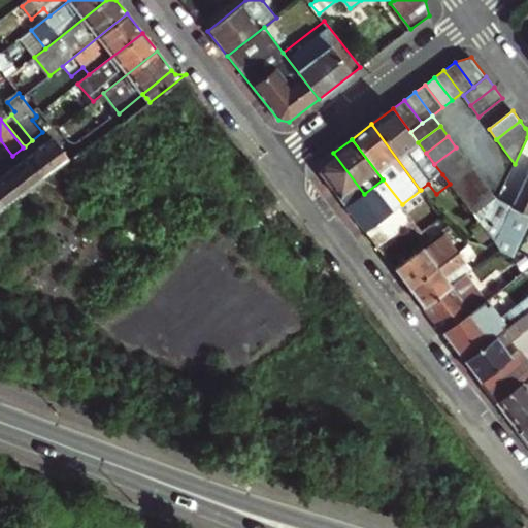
[(47,179),(70,162),(55,142),(34,159),(32,160),(47,179)]
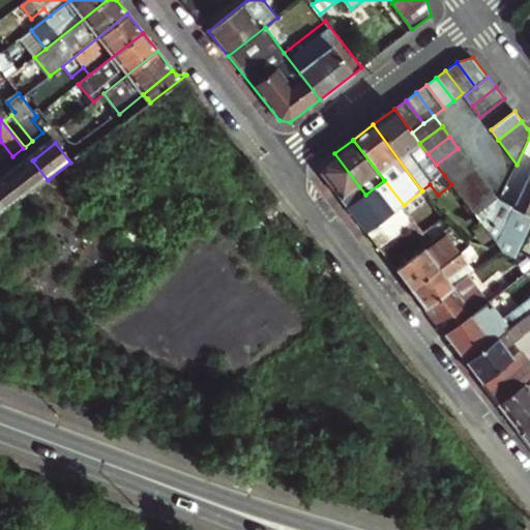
[(436,165),(444,175),(466,158),(458,148),(436,165)]
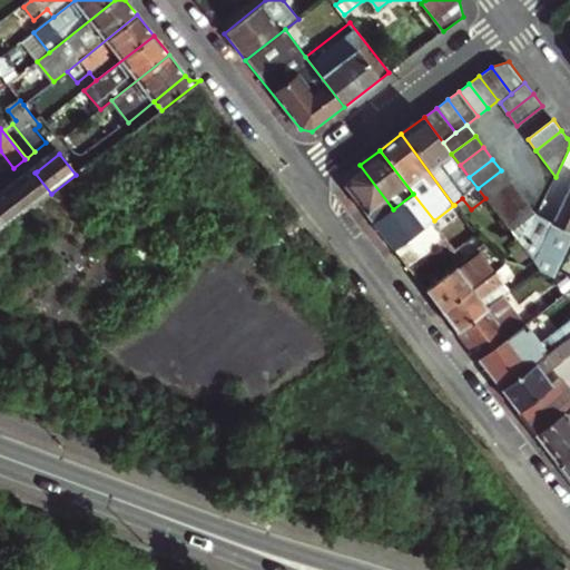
[(374,225),(393,209),(360,165),(346,175),(344,187),(374,225)]
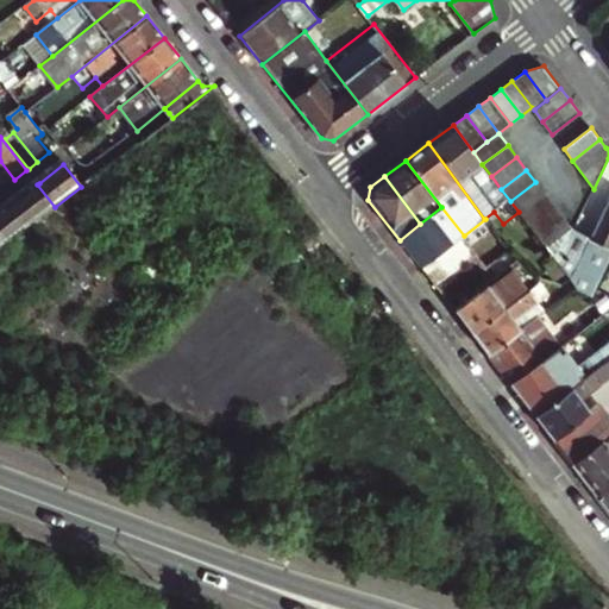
[(535,182),(510,201),(519,212),(520,214),(545,195),(535,182)]
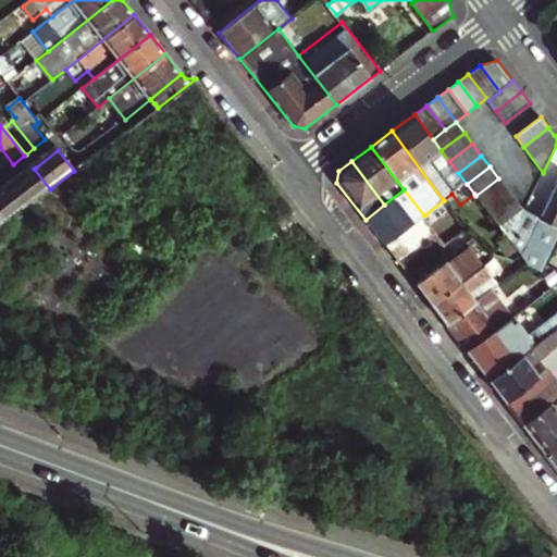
[(50,189),(34,169),(10,188),(7,190),(23,211),(50,189)]
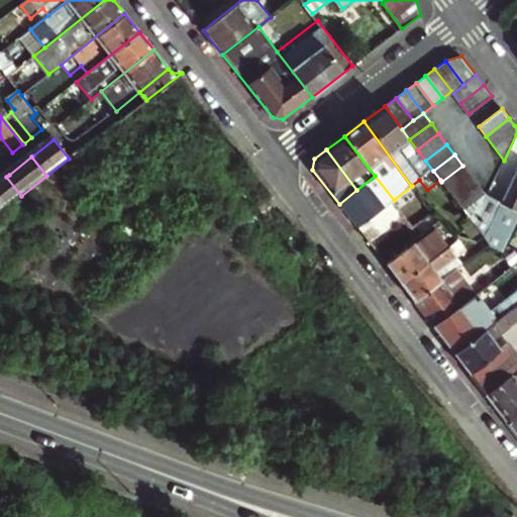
[(502,247),(516,217),(516,162),(495,199),(488,194),(486,197),(473,224),(484,238),(487,243),(489,246),(500,252),(502,247)]
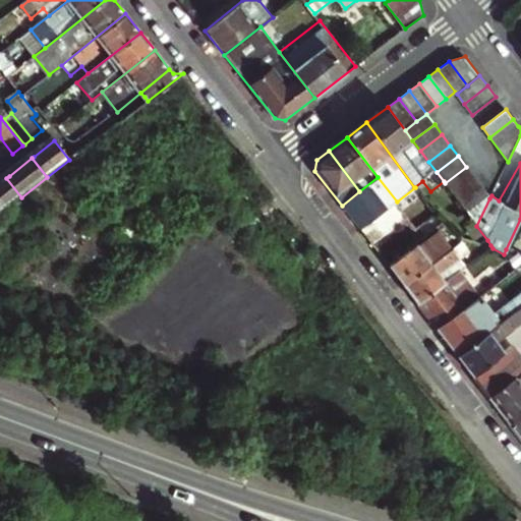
[(466,167),(445,183),(454,195),(473,177),(466,167)]
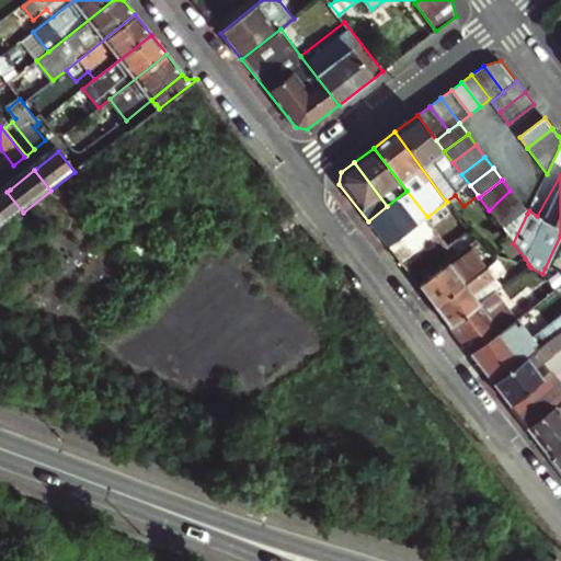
[(368,221),(388,247),(427,217),(407,191),(387,206),(368,221)]
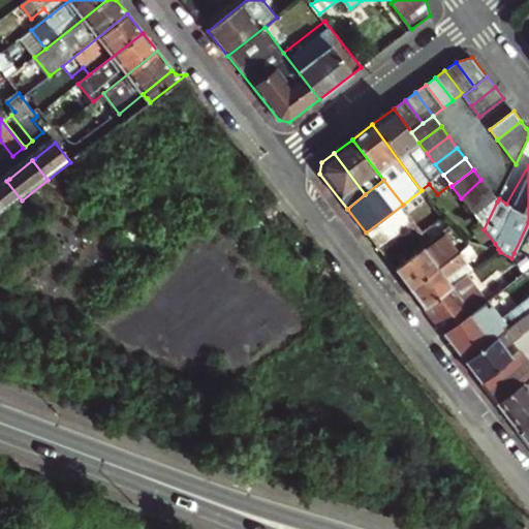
[(480,180),(461,198),(471,213),(489,190),(480,180)]
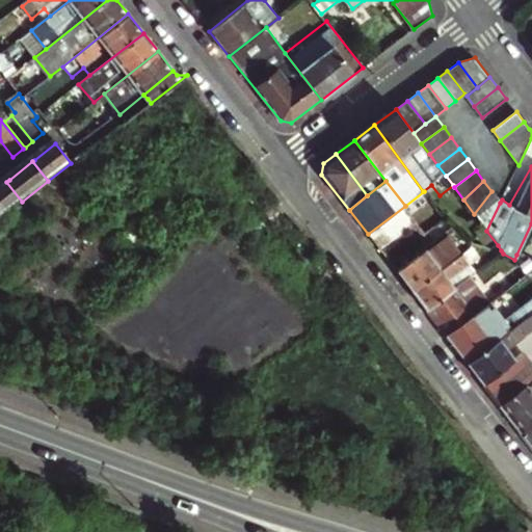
[(0,218),(22,202),(6,182),(0,186),(0,218)]
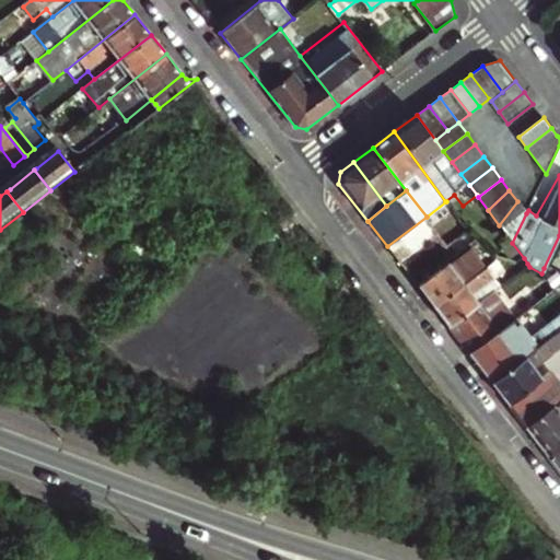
[(512,243),(526,213),(517,201),(499,225),(512,243)]
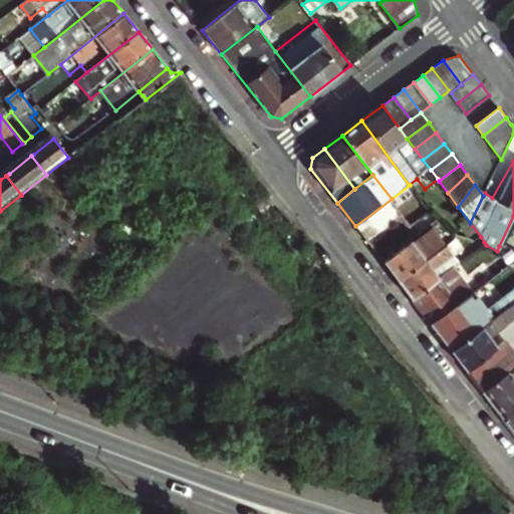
[(367,242),(403,215),(392,199),(355,226),(367,242)]
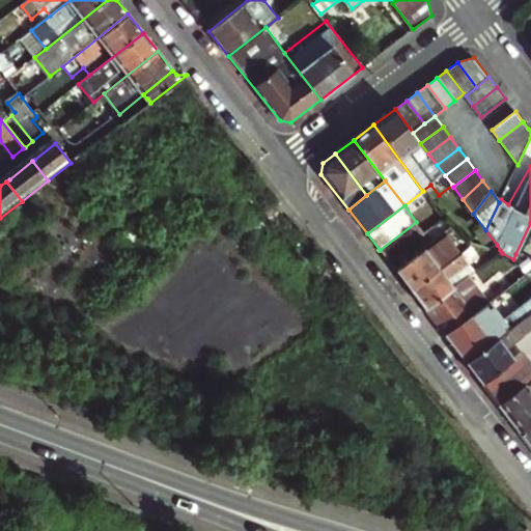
[(520,253),(530,228),(530,223),(515,254),(518,256),(520,253)]
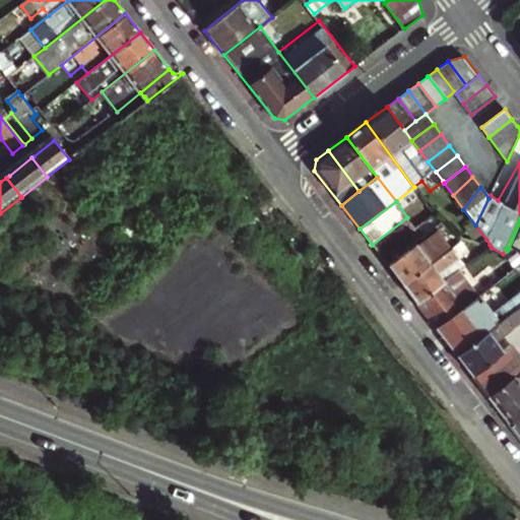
[(402,282),(459,239),(446,235),(437,223),(414,241),(416,243),(388,265),(402,282)]
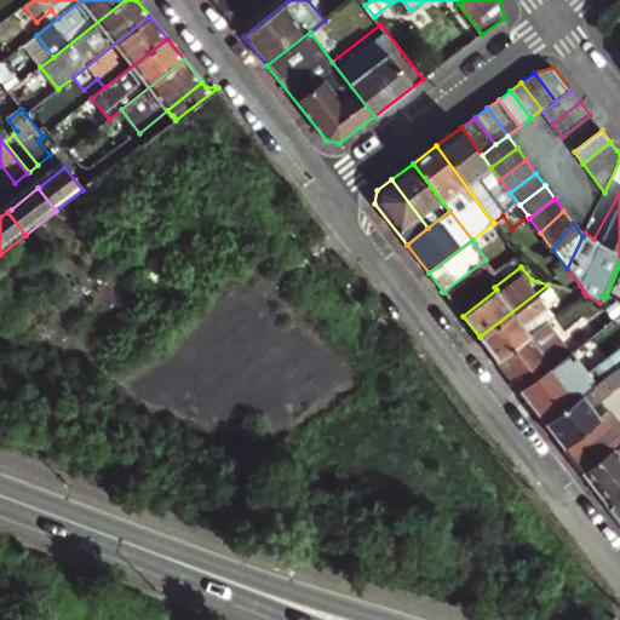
[(497,360),(540,326),(554,316),(546,306),(557,298),(547,285),(480,337),(497,360)]
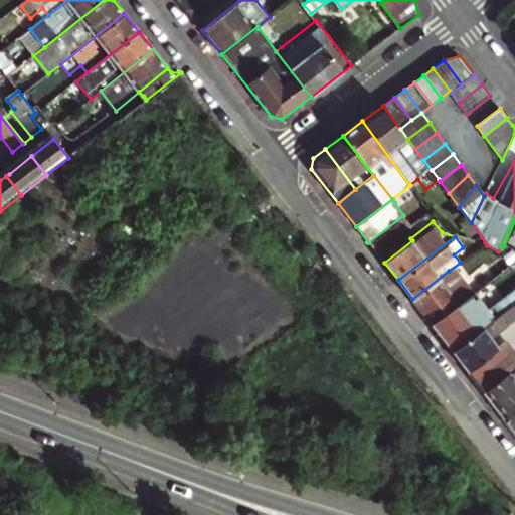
[(458,283),(449,271),(412,299),(433,324),(474,293),(509,266),(502,255),(469,281),(472,284),(465,289),(460,282),(458,283)]
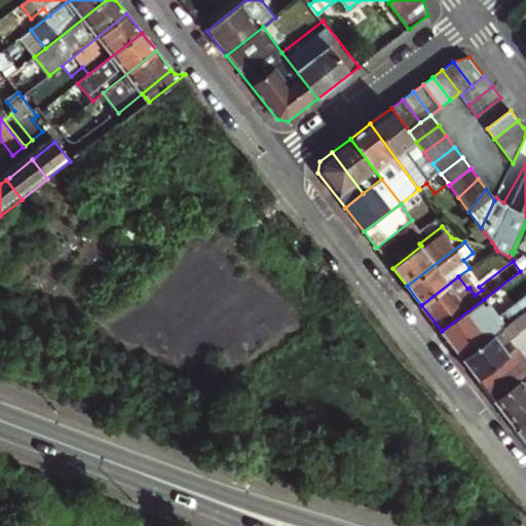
[(525,293),(497,315),(484,299),(442,331),(462,359),(525,309),(525,293)]
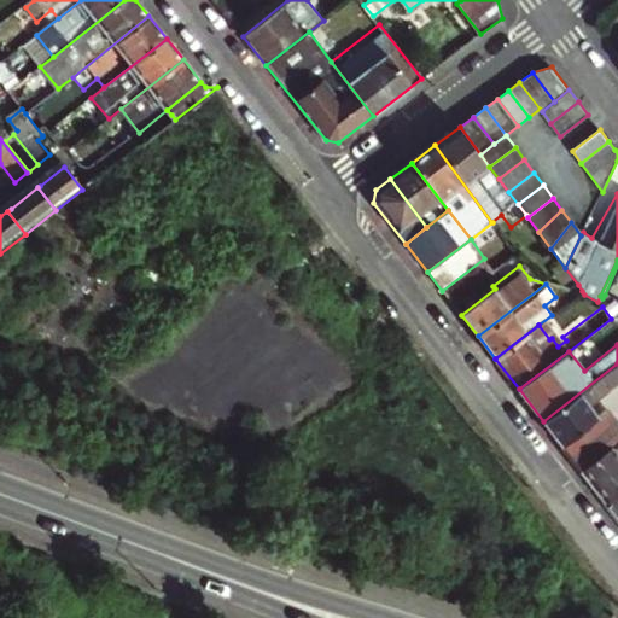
[(563,445),(599,418),(590,407),(617,385),(617,363),(543,421),(563,445)]
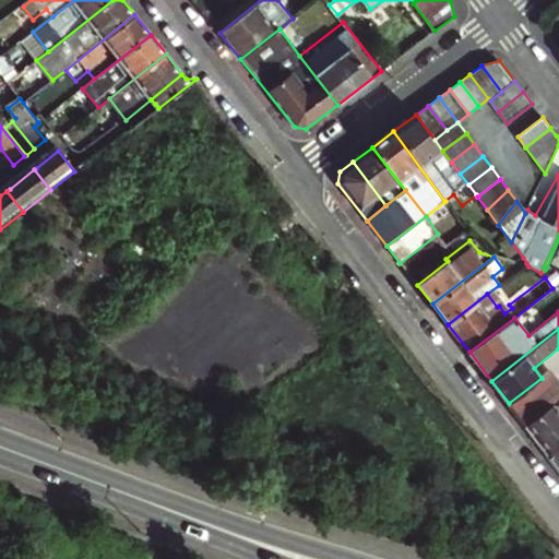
[(556,407),(558,405),(558,381),(550,370),(542,378),(509,403),(526,426),(555,405),(556,407)]
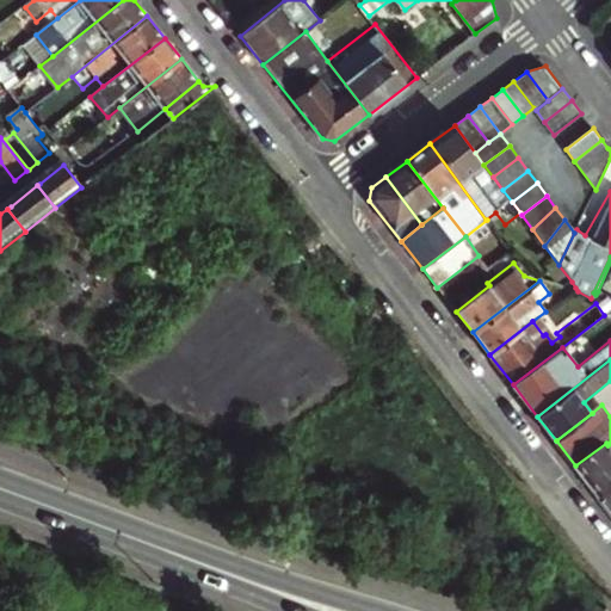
[(610,443),(608,445),(606,443),(575,466),(599,497),(610,487),(610,443)]
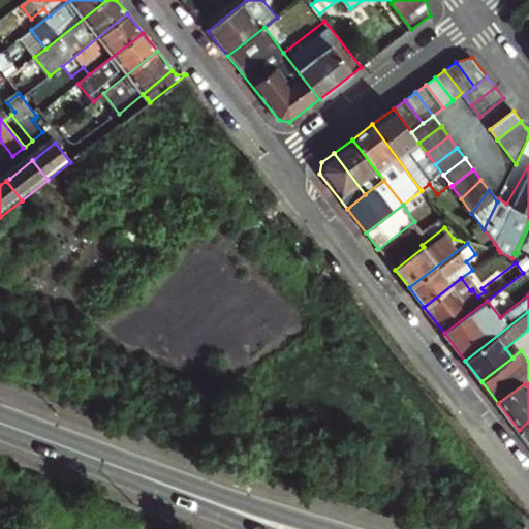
[(528,422),(519,430),(528,442),(528,422)]
